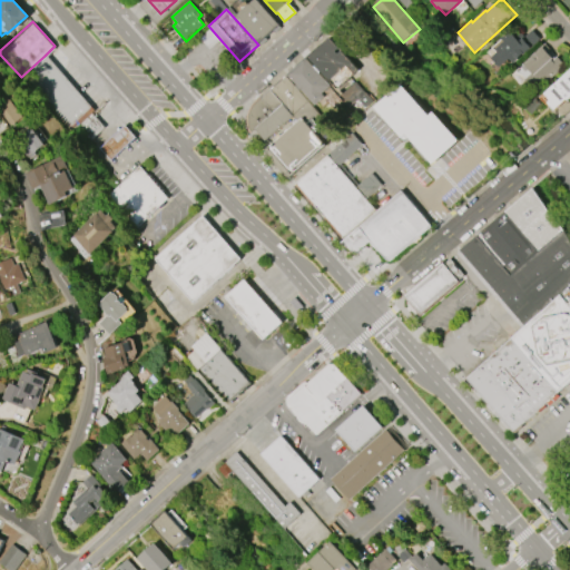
[(501,67),(492,57),(498,51),(495,49),(503,41),(501,38),(511,29),(518,36),(522,31),(526,36),(532,29),(540,38),(513,62),(510,58),(501,67)]
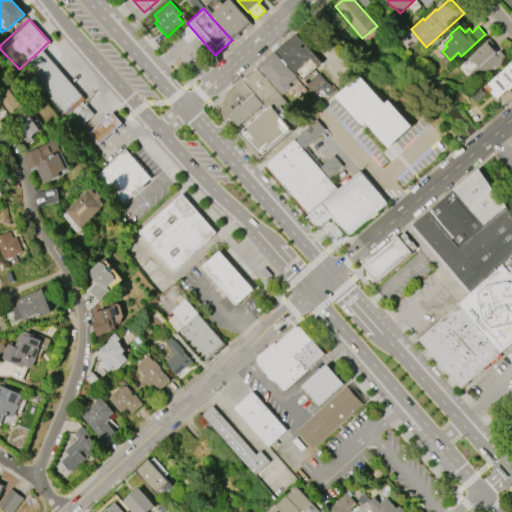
[(296,72),(313,55),(295,34),(277,51),(296,72)]
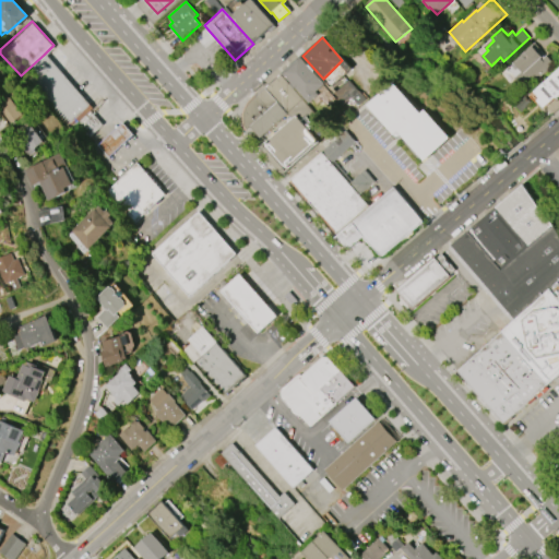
[(546,55),(554,63),(525,90),(514,78),(521,72),(513,63),(521,57),(521,56),(525,51),(526,52),(533,46),(531,44),(533,42),(540,49),(539,50),(542,52),(540,54),(544,57),(546,55)]
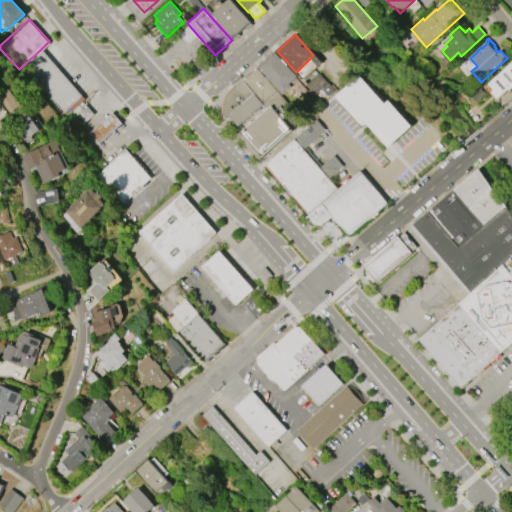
[(40,50),(81,95),(60,114),(19,69),(40,50)]
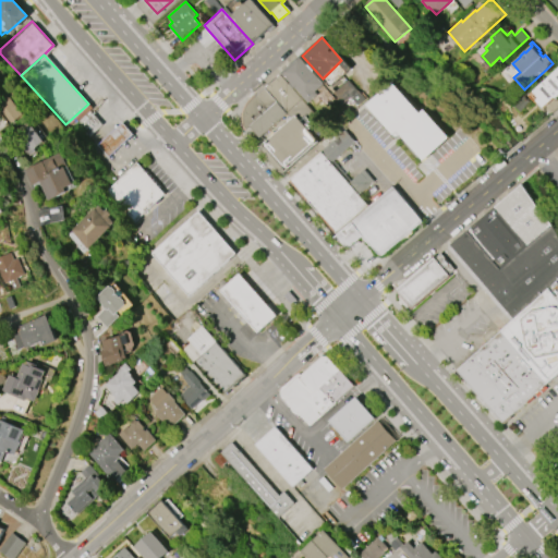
[(282,71),(305,101),(325,87),(302,57),(282,71)]
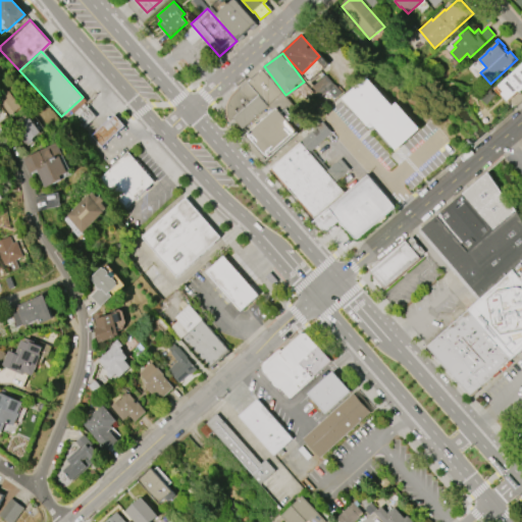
[(498,87),(521,64),(521,89),(520,91),(519,90),(508,101),(502,94),(504,92),(498,87)]
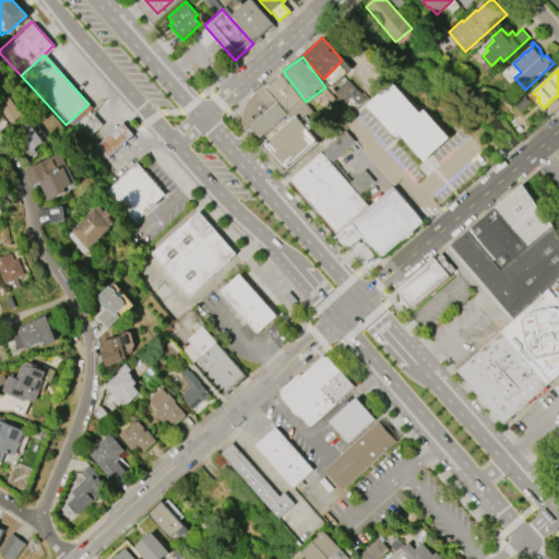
[(420,114),(393,82),(367,105),(394,135),(399,132),(425,161),(450,138),(425,109),(420,114)]
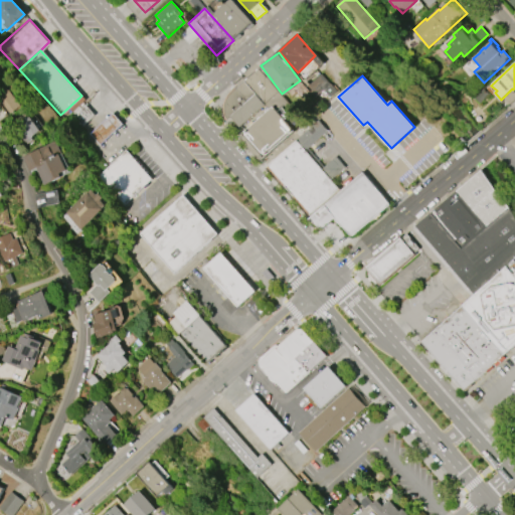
[(255,93),(243,79),(235,88),(246,101),(255,93)]
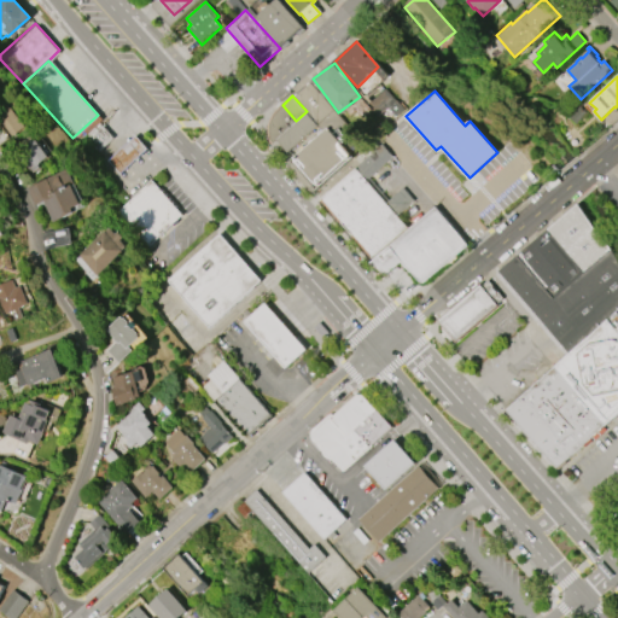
[(0,109),(6,104),(24,127),(10,138),(0,124),(0,109)]
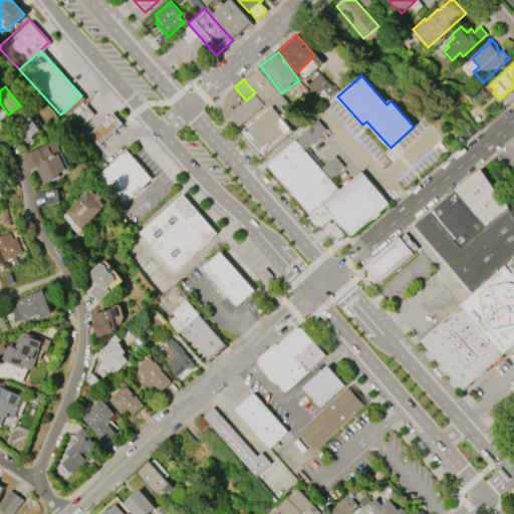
[(246,100),(235,87),(229,93),(226,97),(225,99),(224,102),(224,105),(223,107),(223,109),(223,111),(224,114),(225,116),(226,118),(229,115),(246,100)]
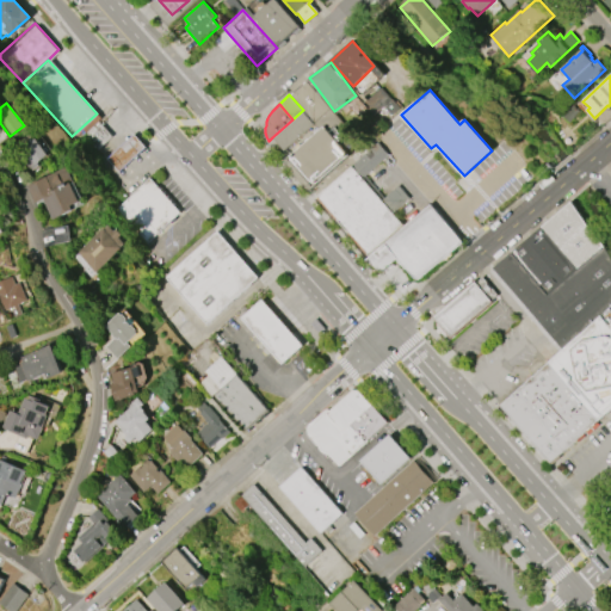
[(272,137),(283,150),(314,123),(303,110),(292,119),(272,137)]
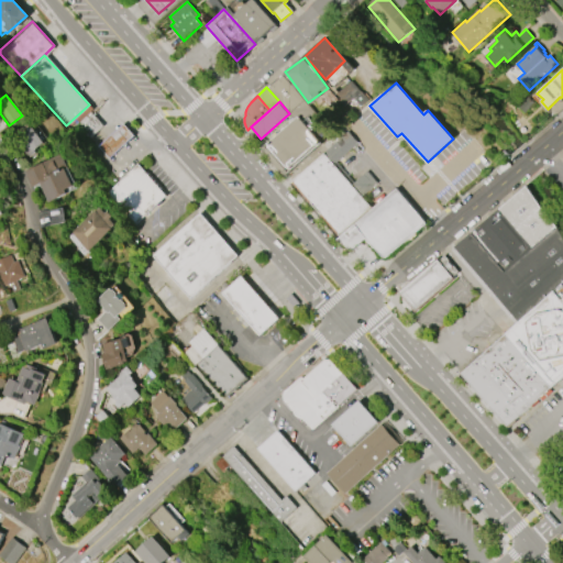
[(89,110),(101,124),(91,140),(76,122),(89,110)]
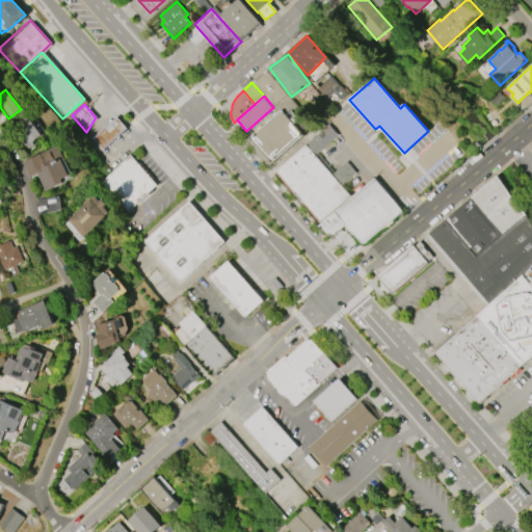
[(281,109),(303,135),(269,165),(246,139),(281,109)]
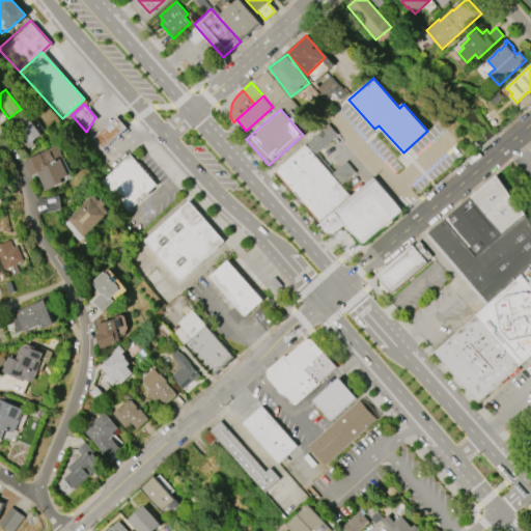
[(115,114),(127,126),(102,148),(90,137),(115,114)]
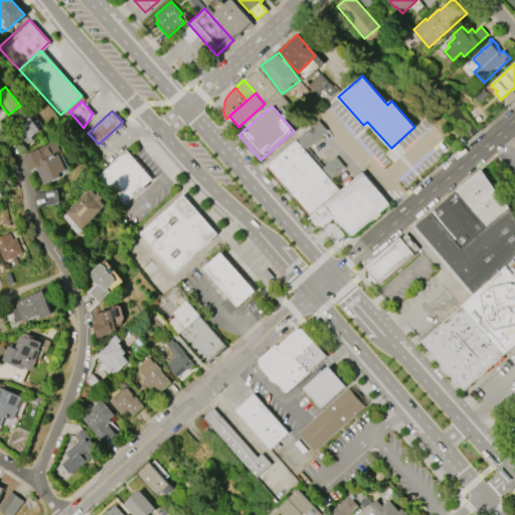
[(41,132),(26,112),(12,123),(26,142),(41,132)]
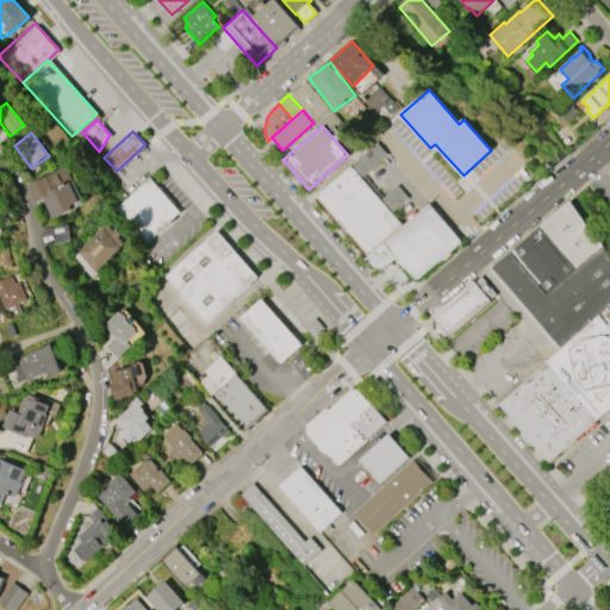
[(33,203),(25,185),(66,166),(73,181),(70,182),(80,200),(70,205),(73,210),(53,219),(42,199),(33,203)]
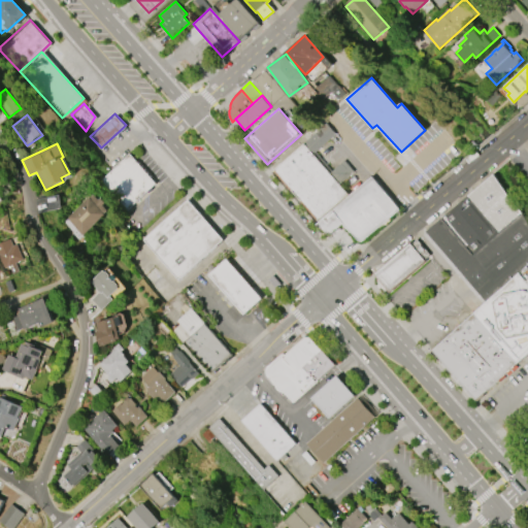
[(348,193),(318,220),(273,170),(303,143),(348,193)]
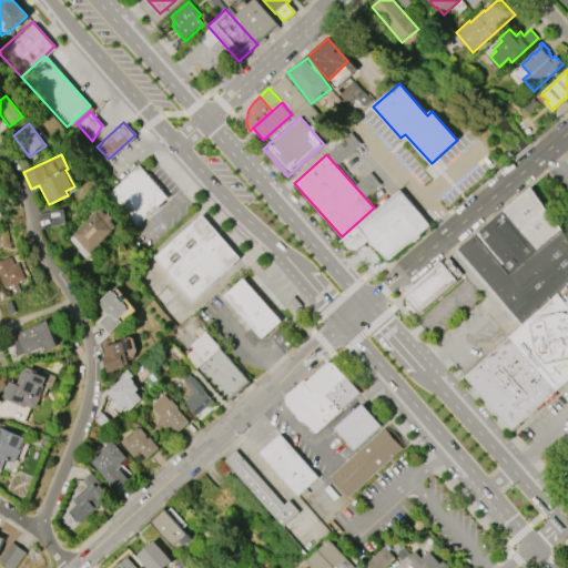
[(117,183),(100,200),(130,231),(168,195),(138,164),(117,183)]
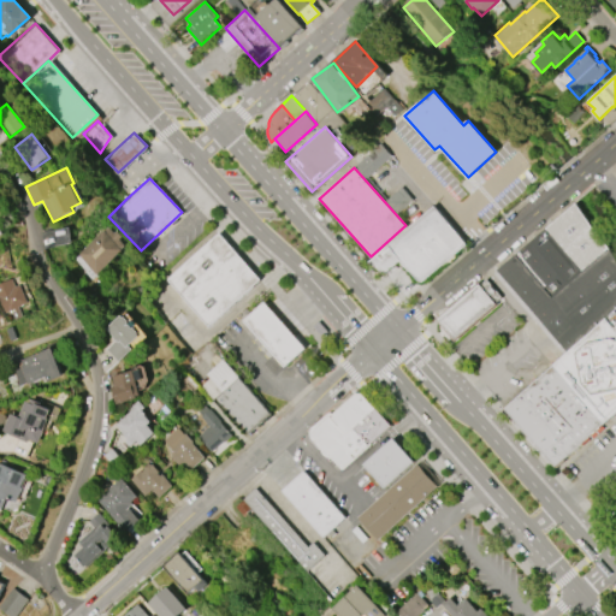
[(396,212),(412,200),(402,188),(386,200),(396,212)]
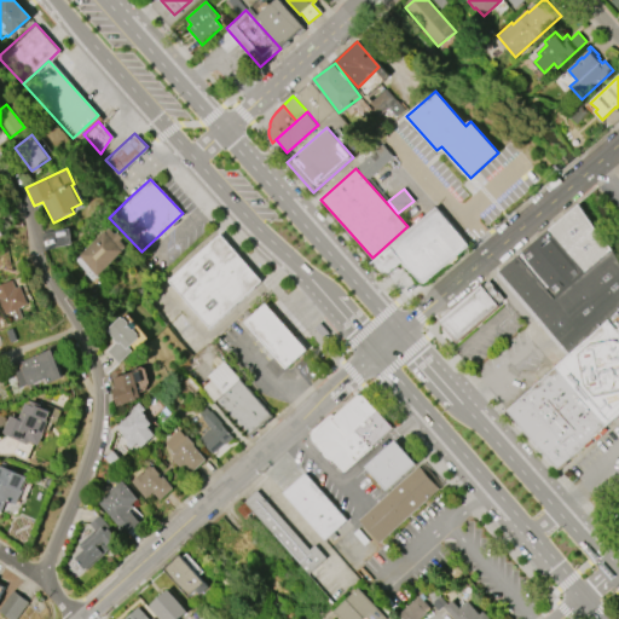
[(435,207),(468,247),(424,283),(423,283),(422,284),(421,283),(420,283),(418,282),(401,262),(395,267),(389,270),(381,270),(376,265),(372,260),(435,207)]
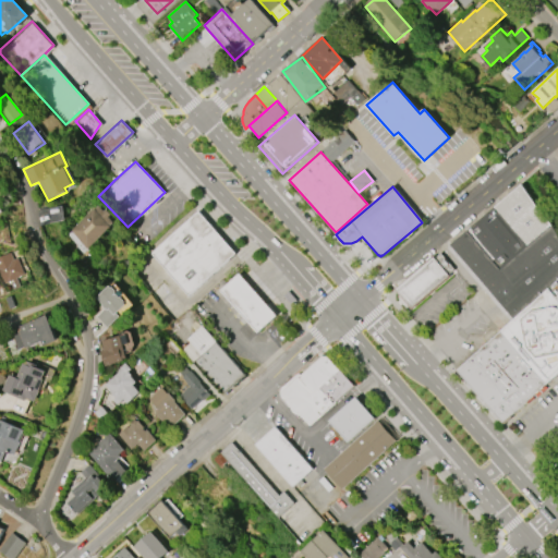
[(86,249),(70,230),(95,207),(96,208),(99,205),(105,210),(107,208),(111,214),(109,217),(114,222),(86,249)]
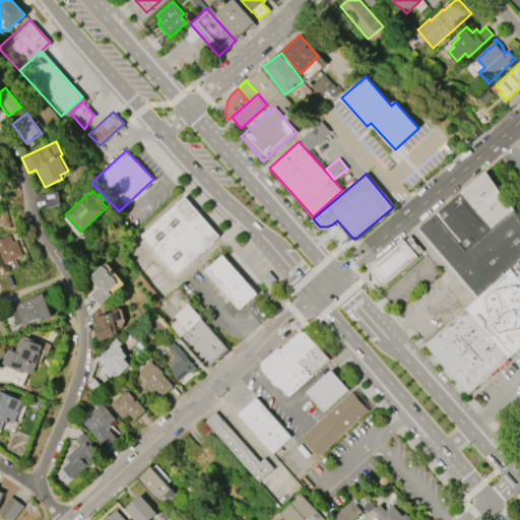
[(142,236),(187,195),(224,236),(180,276),(142,236)]
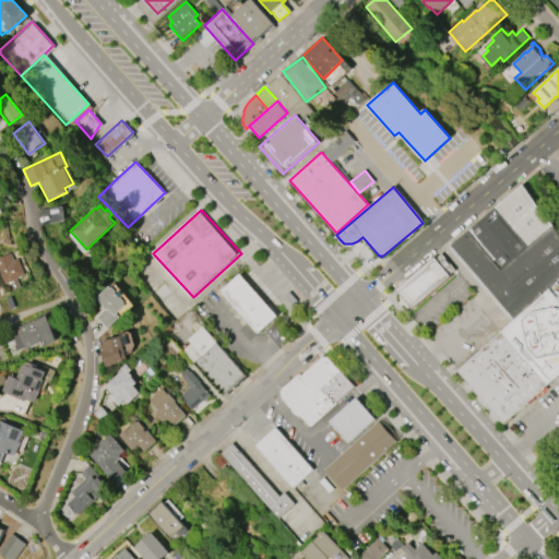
[(395,287),(412,307),(452,274),(451,272),(455,269),(441,251),(436,256),(433,253),(395,287)]
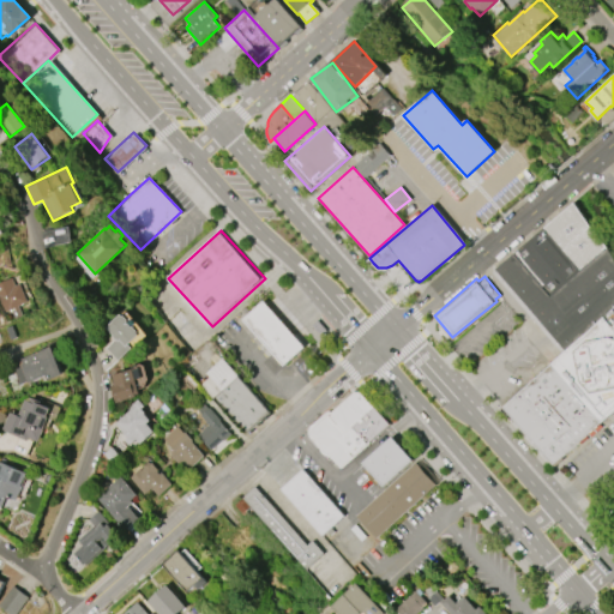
[(0,302),(0,282),(12,278),(14,286),(19,283),(28,302),(18,306),(22,315),(14,319),(10,308),(4,312),(0,302)]
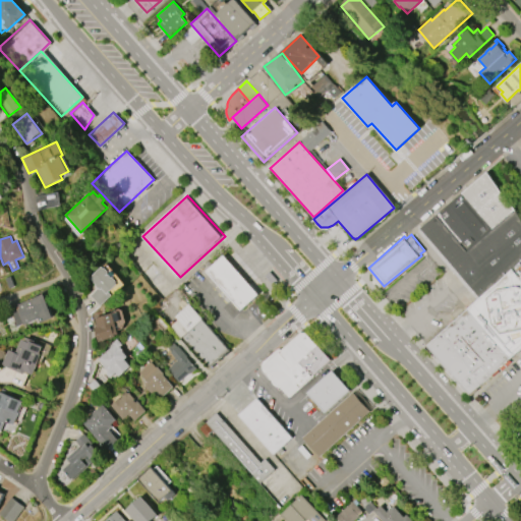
[(224,255),(258,294),(241,310),(207,271),(224,255)]
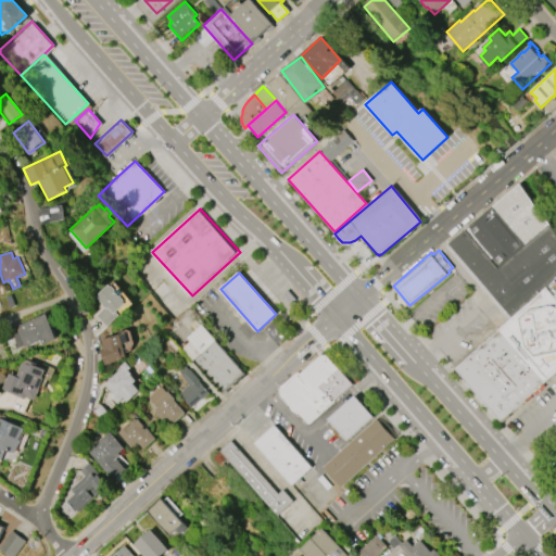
[(498,327),(555,274),(555,369),(545,379),(498,327)]
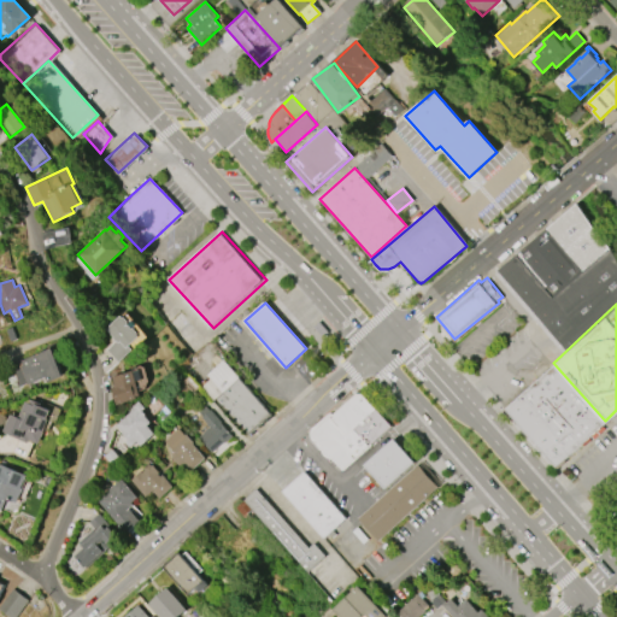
[(106,350),(116,341),(111,338),(112,338),(105,329),(119,316),(121,317),(124,317),(128,322),(128,325),(131,328),(134,329),(137,333),(137,335),(139,336),(129,346),(133,350),(118,363),(106,350)]
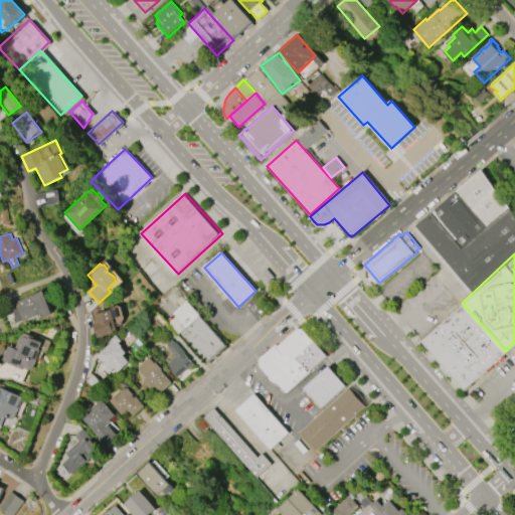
[(15,302),(43,291),(53,314),(40,319),(38,315),(16,324),(9,307),(16,304),(15,302)]
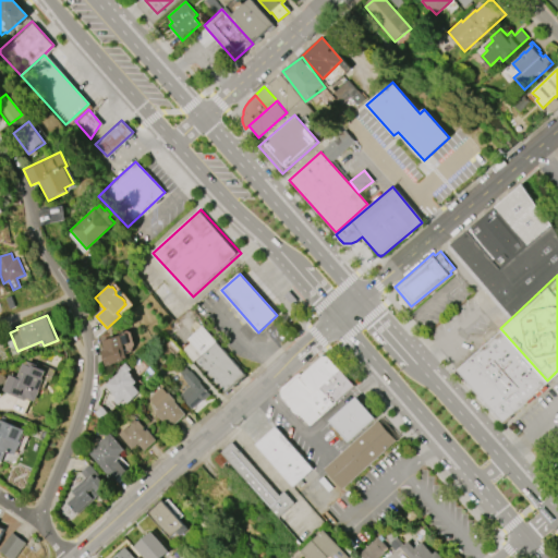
[(203,326),(245,374),(223,393),(195,361),(202,355),(187,339),(203,326)]
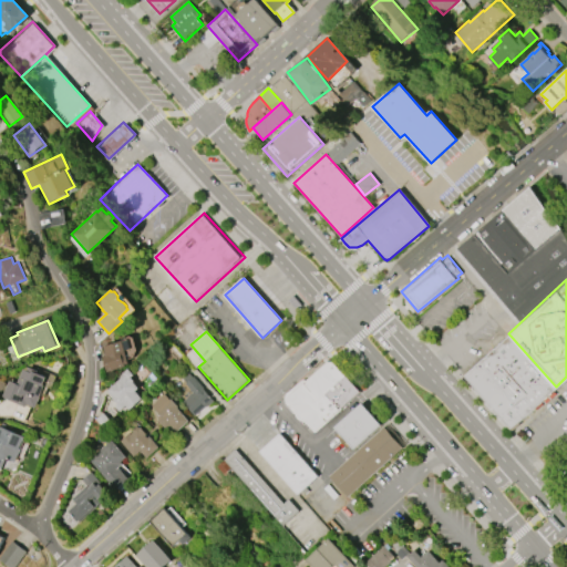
[(508,333),(556,387),(512,425),(464,372),(508,333)]
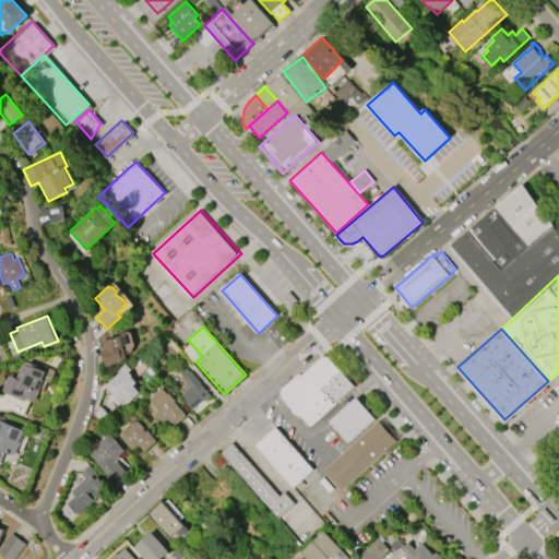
[(102,342),(121,336),(127,359),(123,359),(123,361),(106,366),(102,352),(104,351),(102,342)]
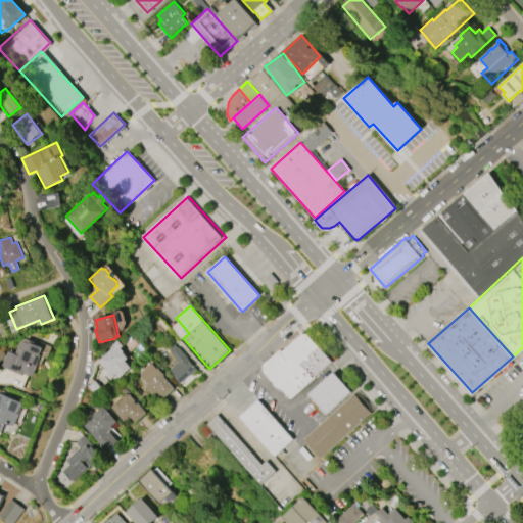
[(318,344),(306,332),(301,332),(279,351),(292,367),(298,362),(318,344)]
